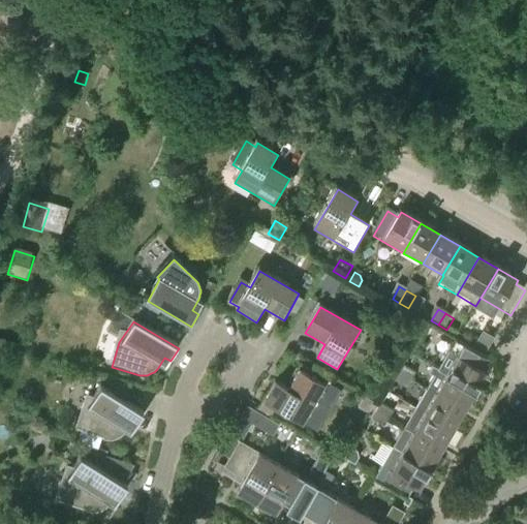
[(489,375),(484,372),(490,362),(457,343),(439,373),(434,370),(433,370),(476,396),(489,375)]
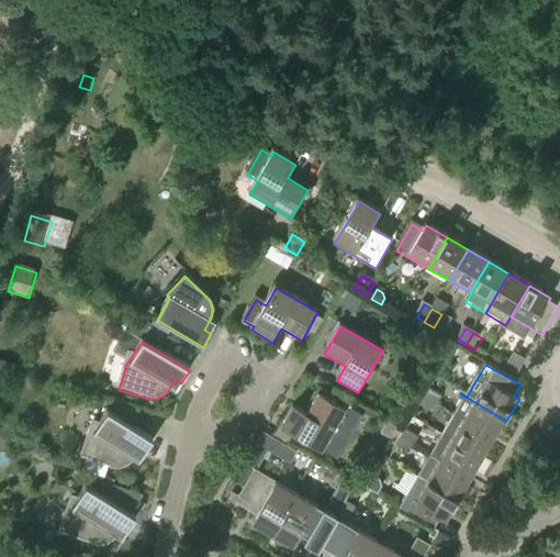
[(293,408),(281,429),(323,454),(335,460),(348,438),(360,416),(351,412),(353,410),(321,391),(308,415),(293,408)]
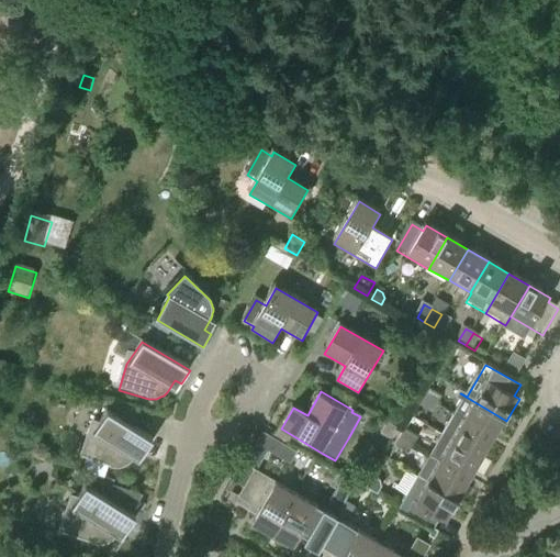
[(439,409),(444,400),(432,392),(426,401),(439,409)]
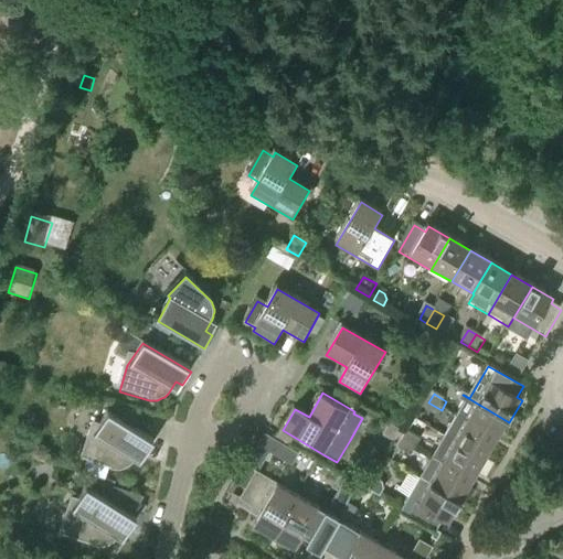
[(497,443),(509,422),(463,395),(459,401),(465,405),(457,419),(497,443)]
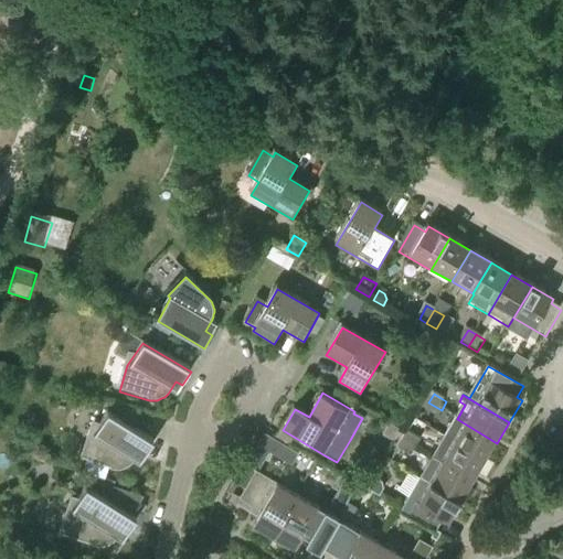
[(436,418),(442,410),(428,402),(424,411),(436,418)]
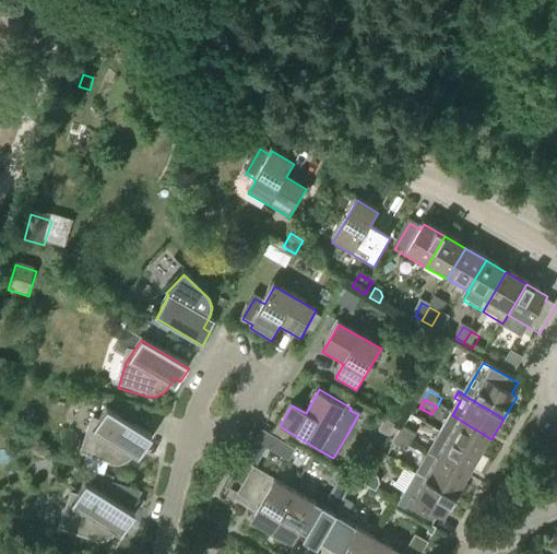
[(144,452),(153,439),(105,410),(90,432),(82,457),(110,467),(115,467),(119,467),(122,466),(127,463),(129,461),(132,458),(138,449),(144,452)]
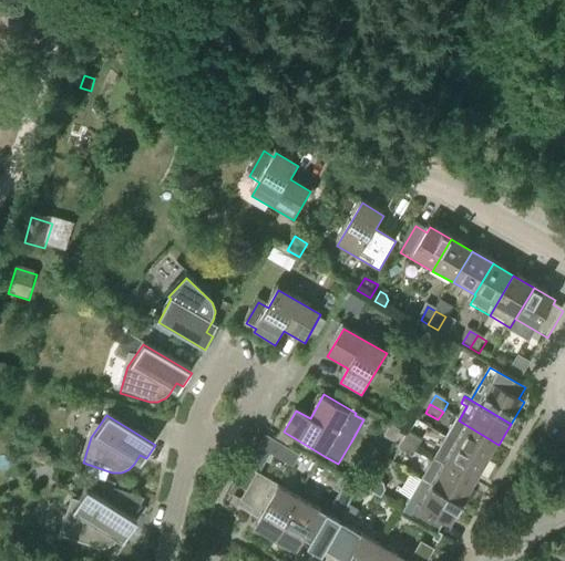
[(488,465),(499,445),(459,421),(447,442),(488,465)]
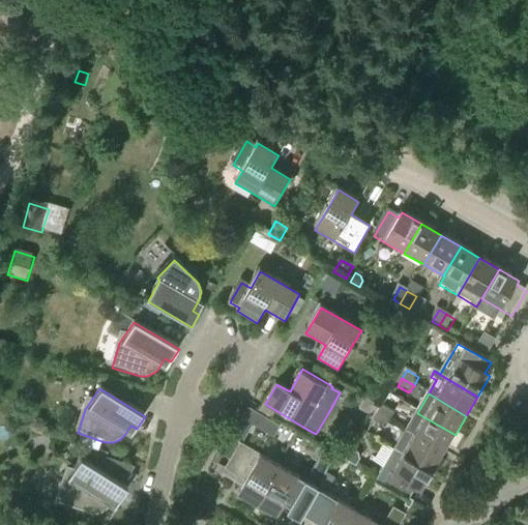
[(371,418),(377,407),(365,401),(359,412),(371,418)]
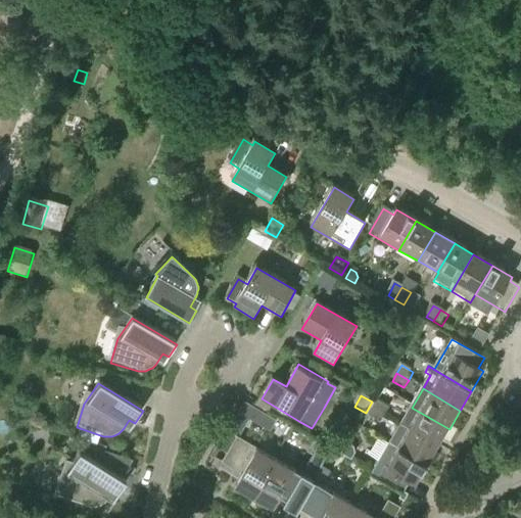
[(386,418),(390,411),(379,404),(374,412),(386,418)]
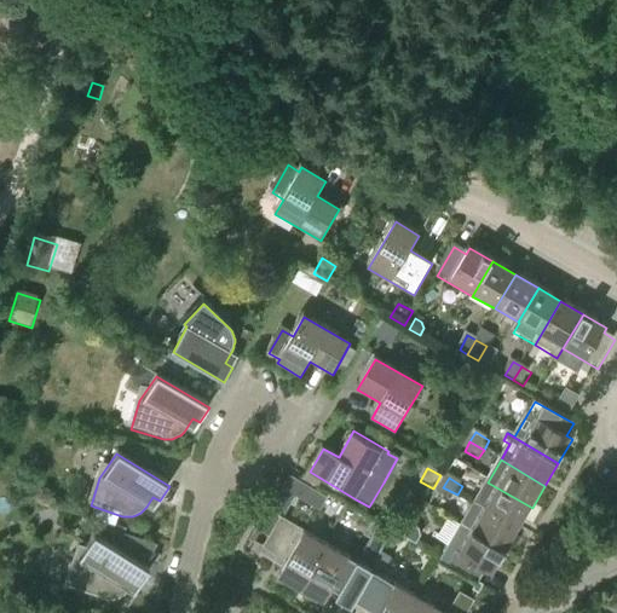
[(289,514),(304,487),(292,480),(276,507),(289,514)]
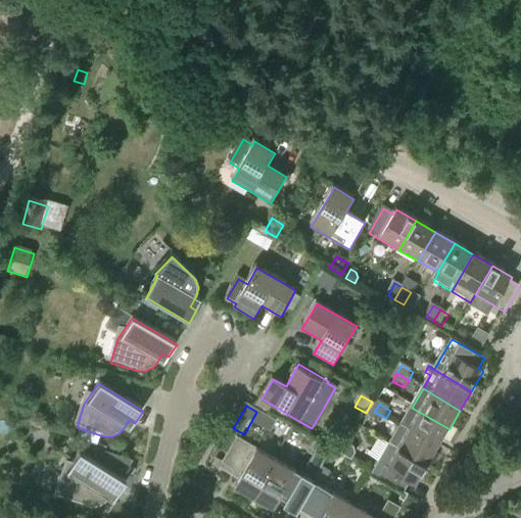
[(438,449),(450,429),(412,408),(400,427),(409,431),(438,449)]
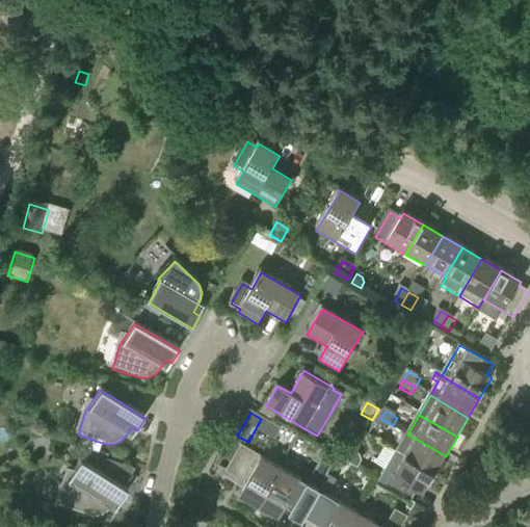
[(389,433),(393,425),(380,419),(376,426),(389,433)]
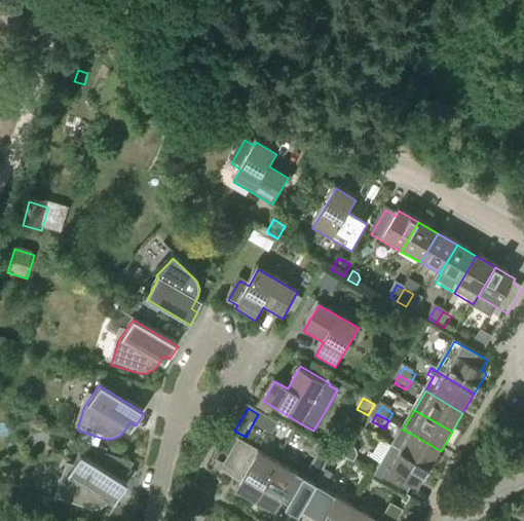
[(429,471),(441,451),(411,434),(403,430),(391,448),(400,453),(429,471)]
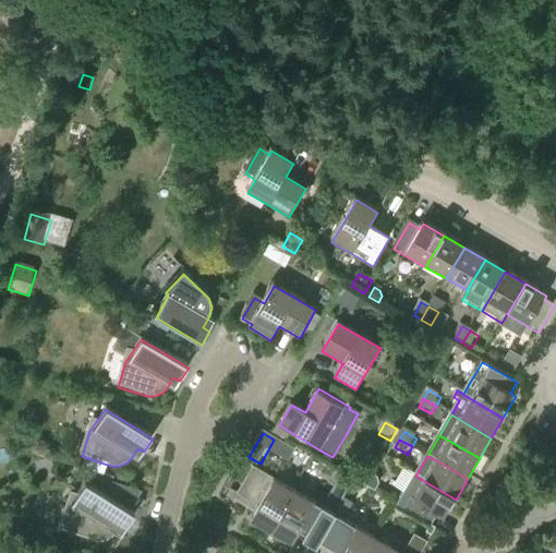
[(242,463),(231,480),(243,488),(254,469),(245,464),(242,463)]
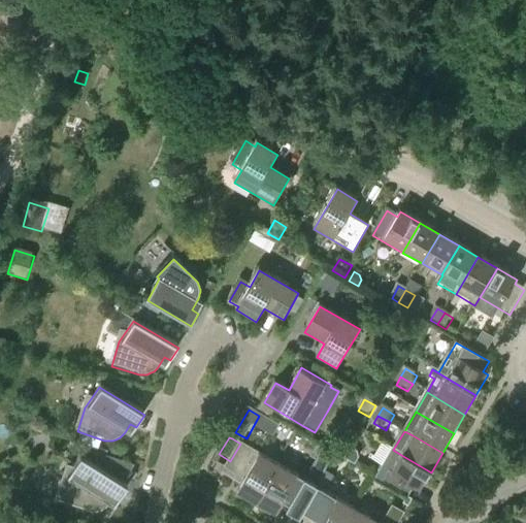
[(256,505),(278,466),(240,444),(230,461),(225,469),(226,470),(223,476),(234,483),(237,477),(244,481),(236,494),(256,505)]
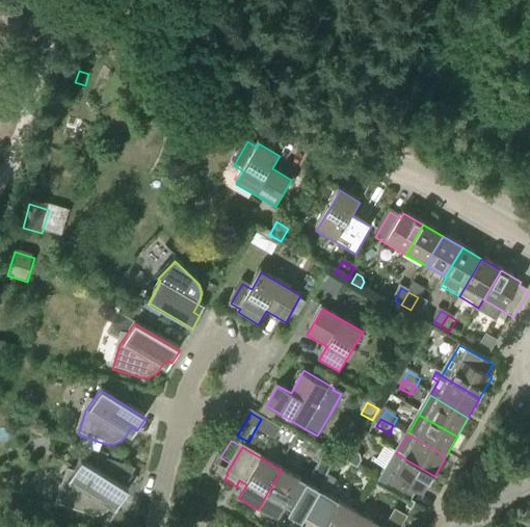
[(88,456),(106,467),(109,458),(89,452),(88,456)]
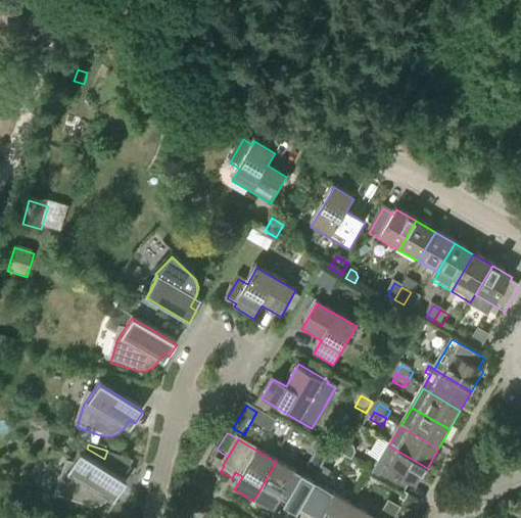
[(397,451),(389,445),(372,475),(406,495),(411,484),(416,487),(427,468),(397,451)]
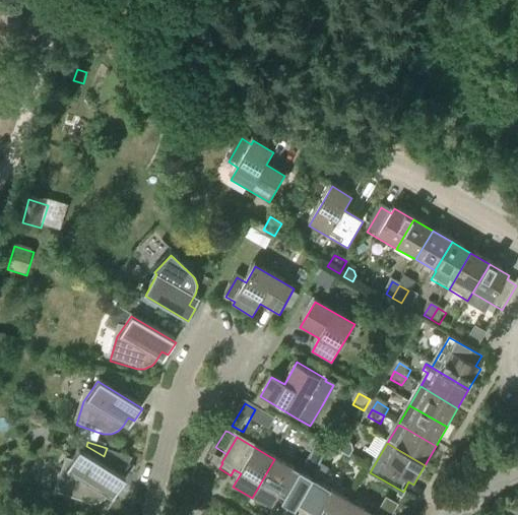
[(118,493),(126,480),(81,453),(67,472),(59,496),(86,505),(90,505),(94,505),(98,504),(102,502),(104,500),(107,497),(112,489),(118,493)]
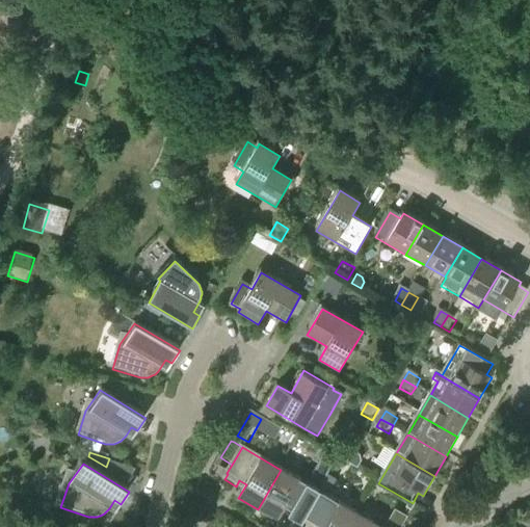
[(305,519),(320,492),(281,470),(258,509),(277,521),(286,508),(305,519)]
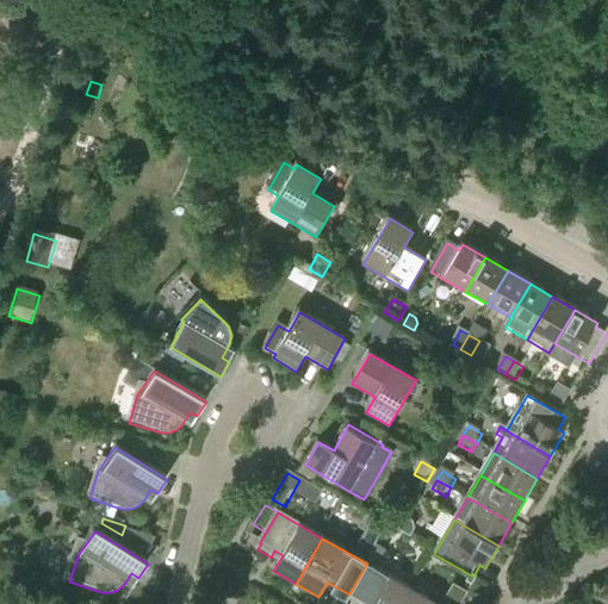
[(403,603),(411,590),(367,564),(349,595),(363,603),(403,603)]
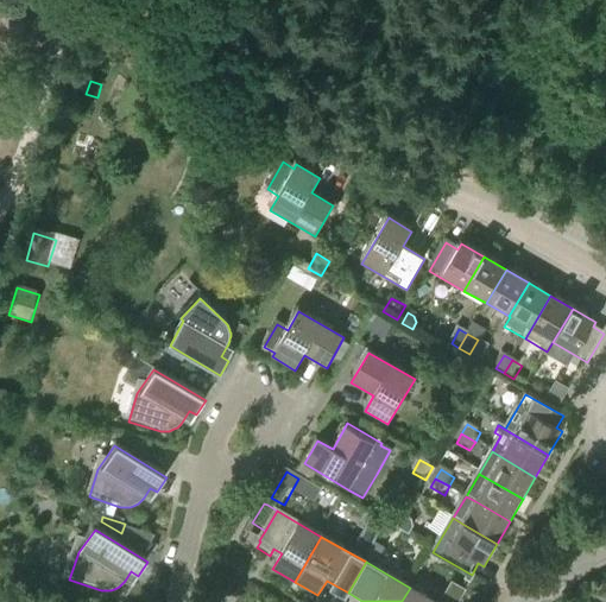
[(453,584),(442,601),(431,601),(410,588),(402,601),(462,601),(467,594),(453,584)]
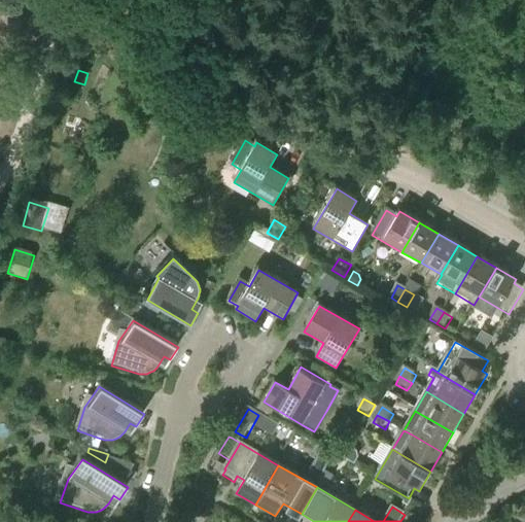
All buildings are outlined.
